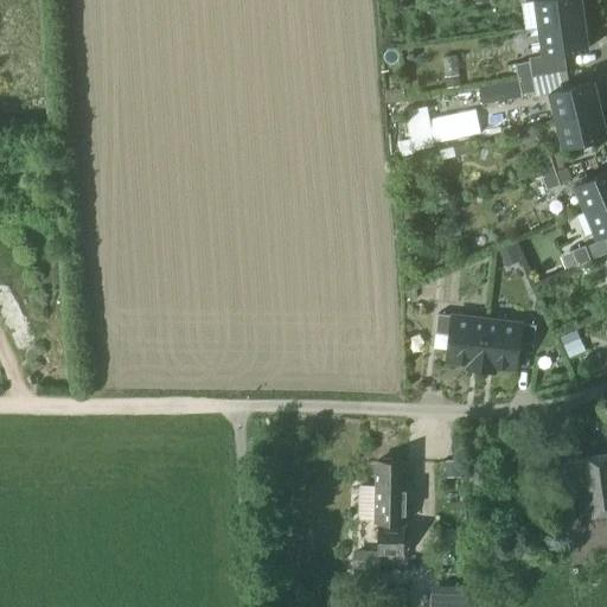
[(583,21),(580,0),(537,0),(535,0),(540,29),(583,21)]
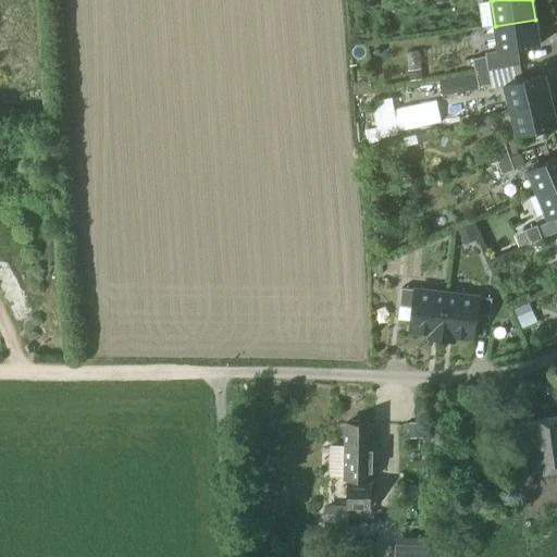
[(539,46),(535,20),(495,26),(498,51),(524,48),(525,48),(532,47),(539,46)]
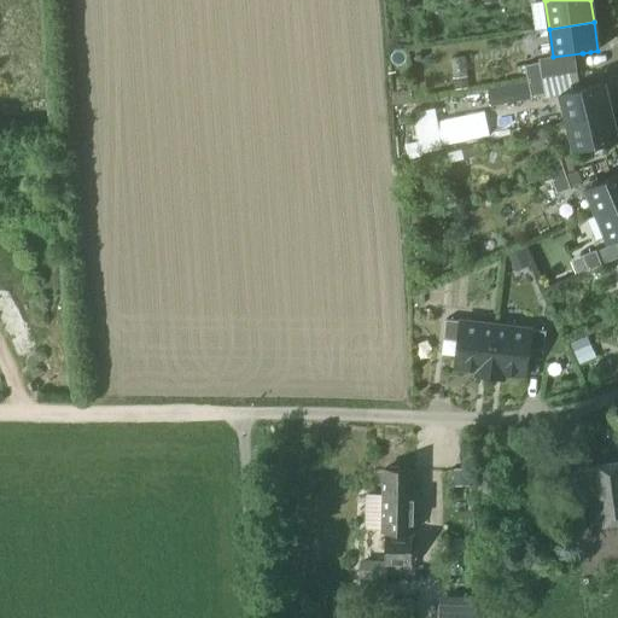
[(538,63),(524,66),(528,81),(542,79),(538,63)]
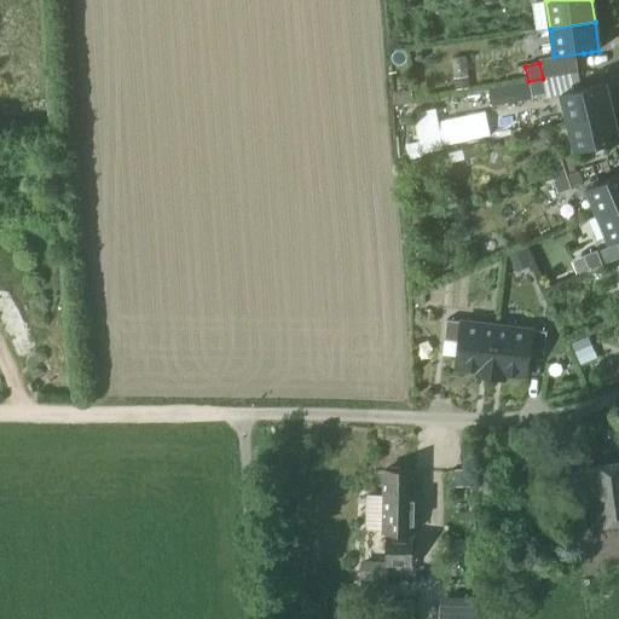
[(453,90),(468,88),(467,77),(452,79),(453,90)]
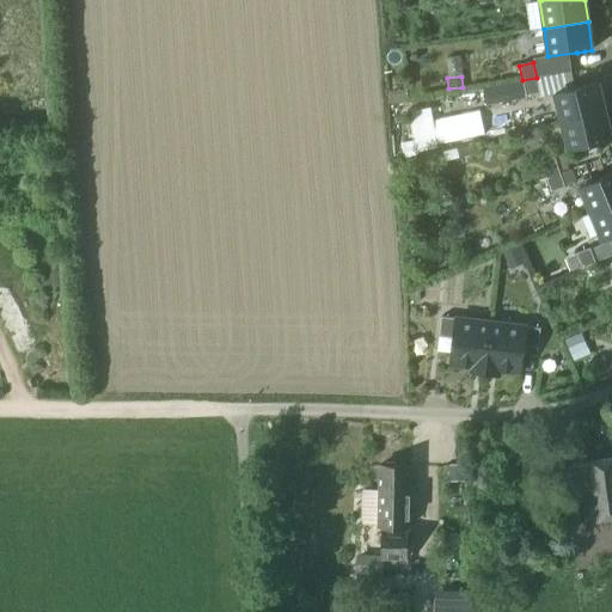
[(537,78),(522,80),(525,96),(539,93),(537,78)]
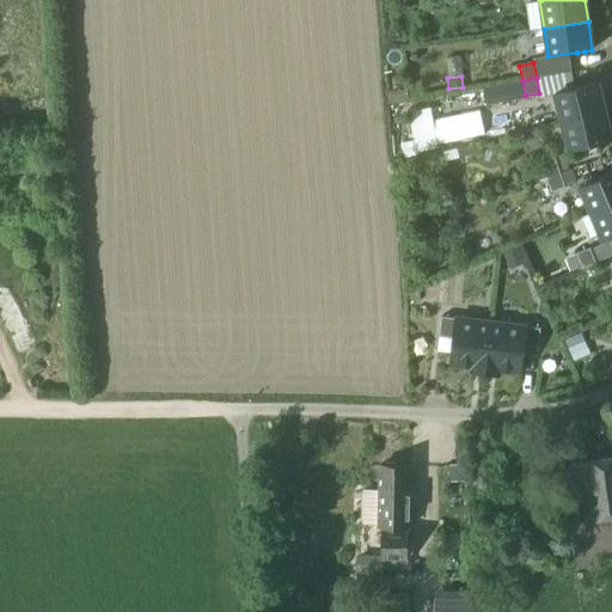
[(509,84),(482,89),(485,105),(526,98),(525,96),(522,80),(509,84)]
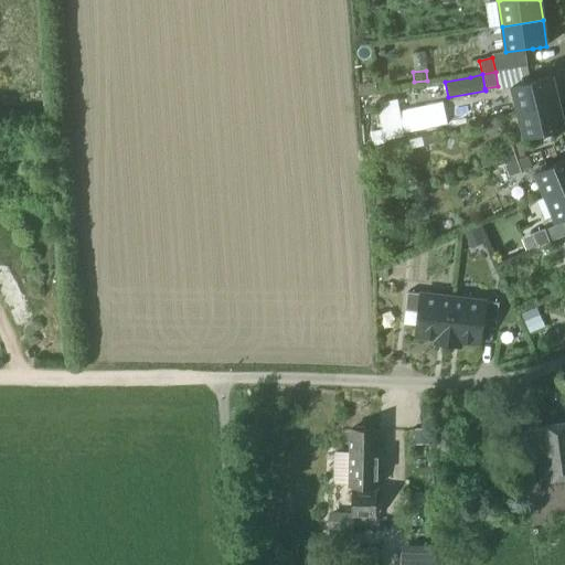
[(558,102),(552,76),(545,78),(537,80),(537,81),(511,86),(518,112),(558,102)]
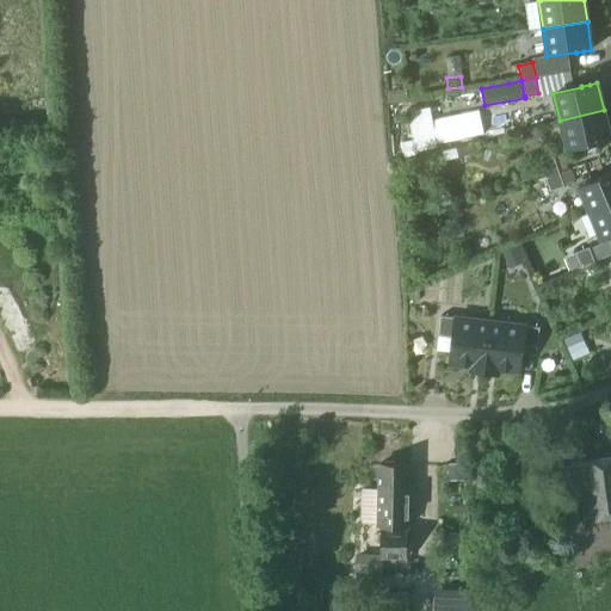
[(427,109),(406,112),(408,127),(430,122),(427,109)]
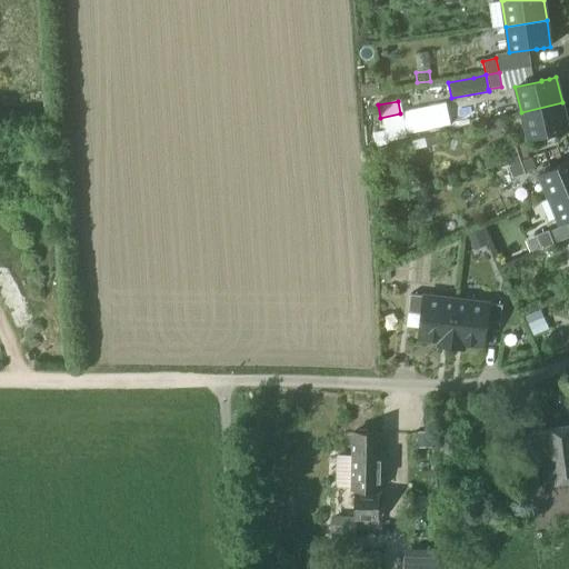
[(568,128),(562,102),(521,112),(528,138),(553,132),(561,130),(568,128)]
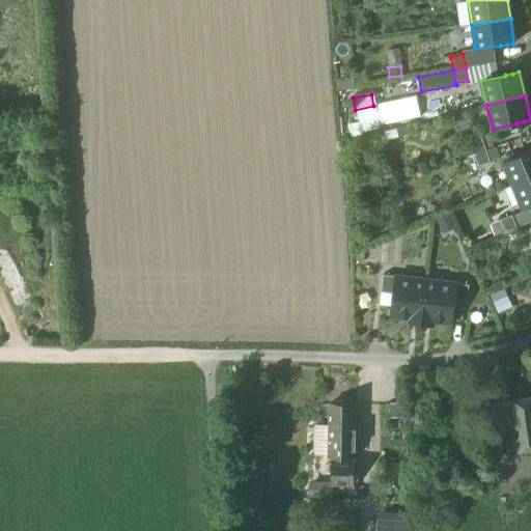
[(396,137),(408,134),(406,127),(394,130),(396,137)]
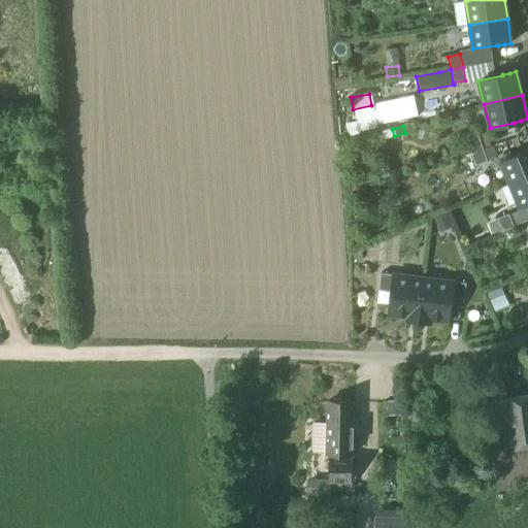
[(392,129),(383,132),(384,139),(394,136),(392,129)]
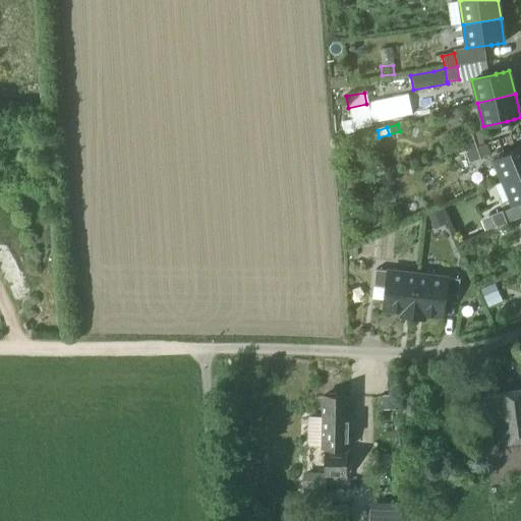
[(476,147),(472,134),(460,138),(464,151),(476,147)]
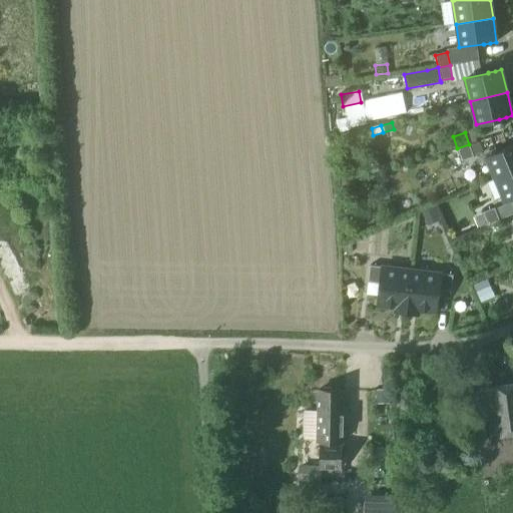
[(473,157),(469,144),(457,148),(461,161),(473,157)]
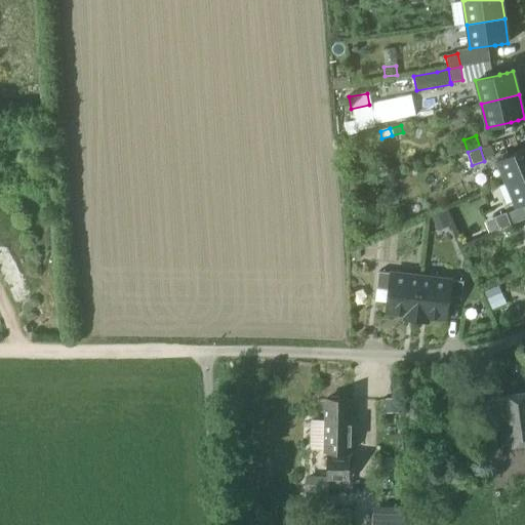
[(524,175),(524,148),(520,151),(520,152),(497,161),(507,184),(524,175)]
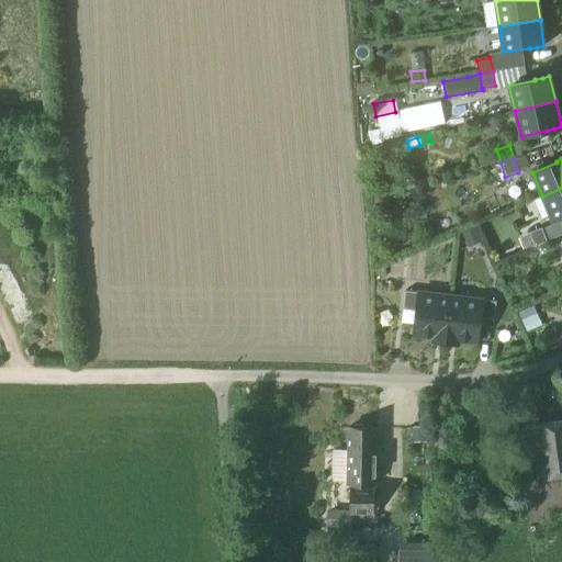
[(510,186),(514,210),(530,208),(527,183),(510,186)]
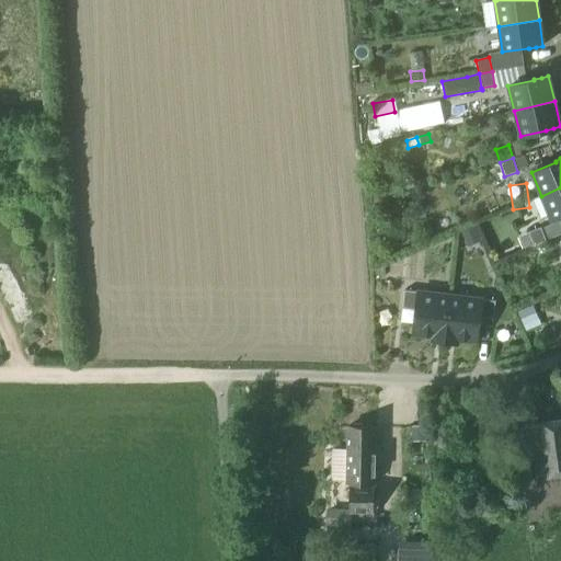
[(560,187),(541,196),(551,220),(560,215),(560,187)]
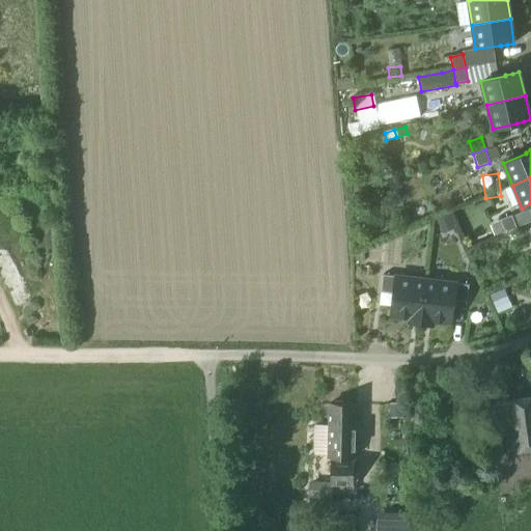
[(438,220),(441,229),(453,224),(449,215),(438,220)]
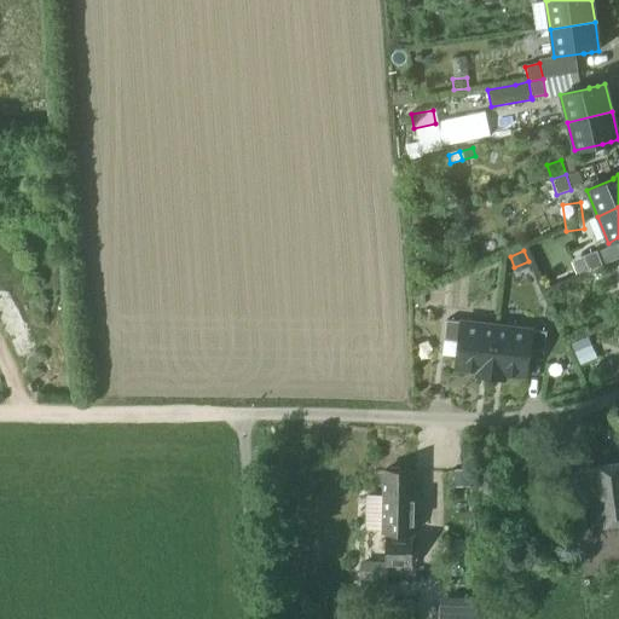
[(602,266),(596,250),(583,256),(589,272),(602,266)]
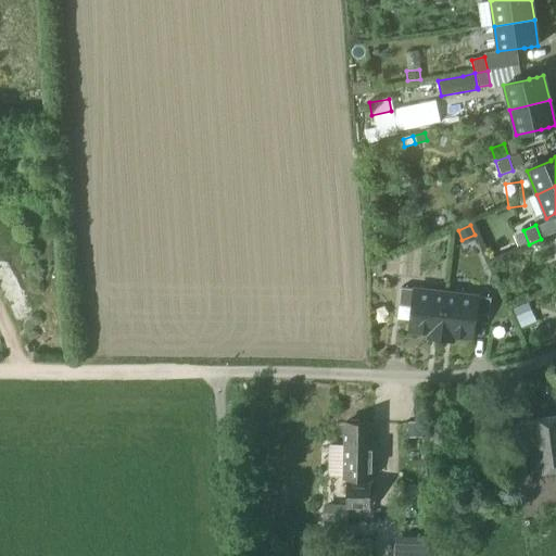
[(440,339),(445,293),(414,289),(414,290),(401,288),(399,306),(412,307),(408,332),(428,335),(427,338),(440,339)]
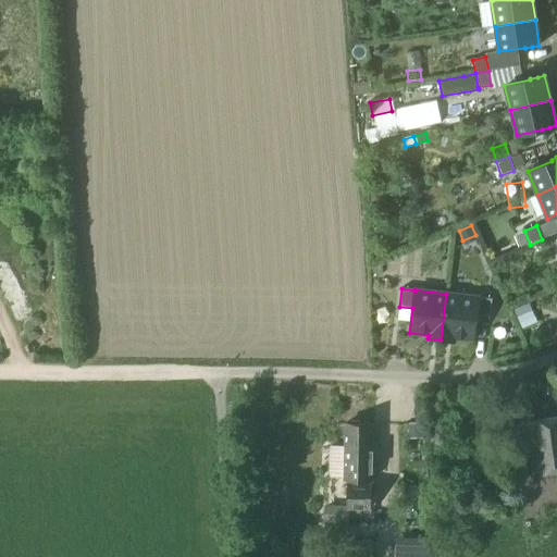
[(490,317),(492,299),(479,297),(446,294),(441,339),(454,342),(454,338),(473,341),(477,316),(490,317)]
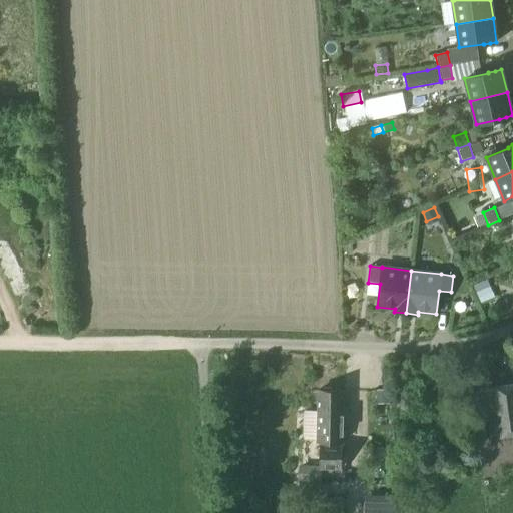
[(486,281),(472,287),(477,300),(492,294),(486,281)]
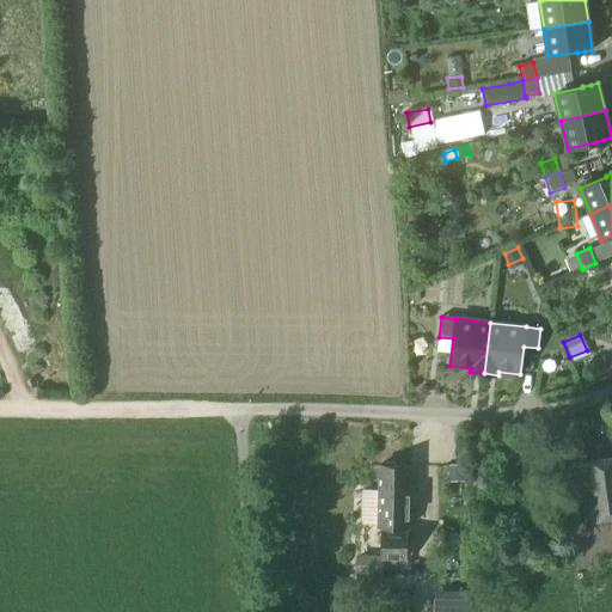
[(611,458),(577,464),(579,475),(588,473),(588,481),(599,479),(600,489),(611,488),(611,458)]
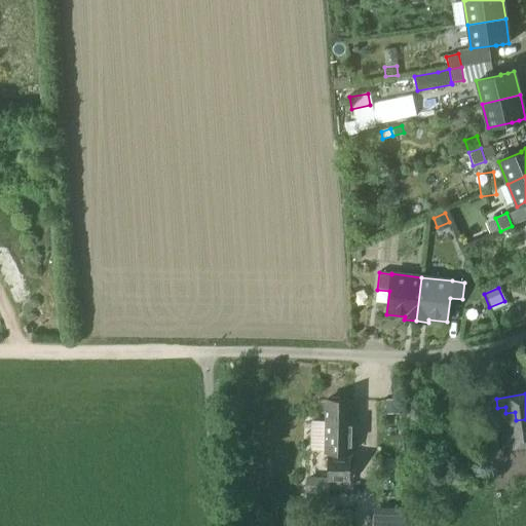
[(403,414),(402,400),(386,401),(387,414),(403,414)]
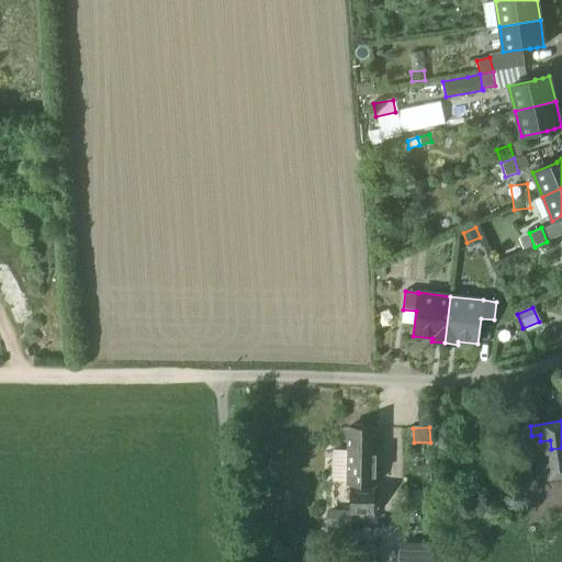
[(351,483),(351,486),(351,512),(372,513),(373,486),(373,483),(375,483),(375,465),(377,465),(378,429),(349,428),(347,483),(351,483)]
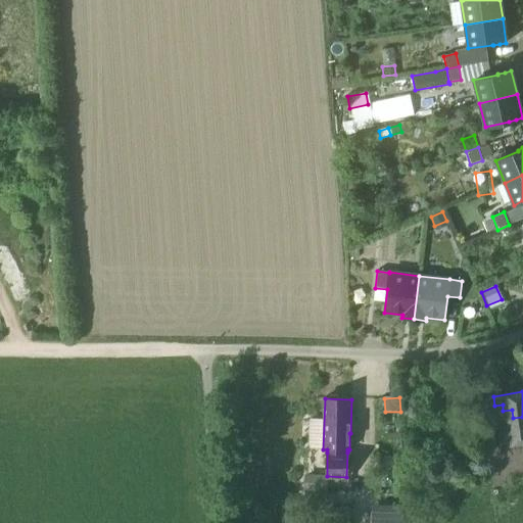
[(503,405),(494,406),(500,446),(522,442),(522,417),(513,418),(512,410),(503,411),(503,405)]
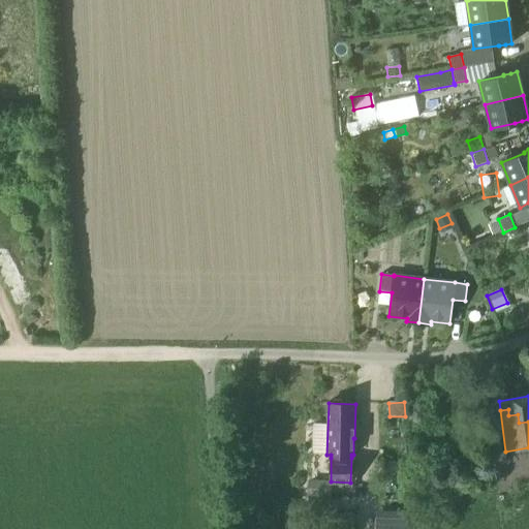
[(456,503),(464,502),(463,489),(454,490),(456,503)]
